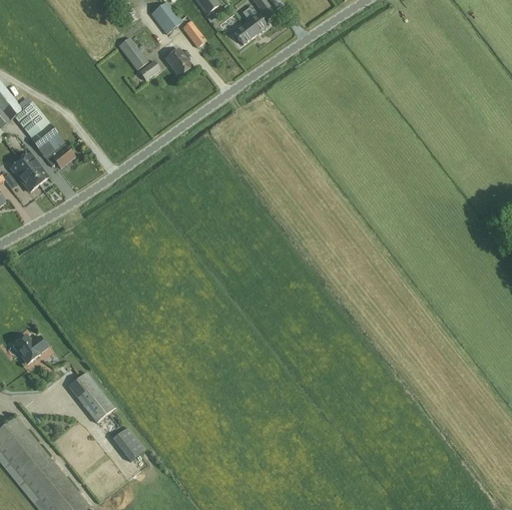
[(195,0),(206,14),(218,5),(214,0),(195,0)]
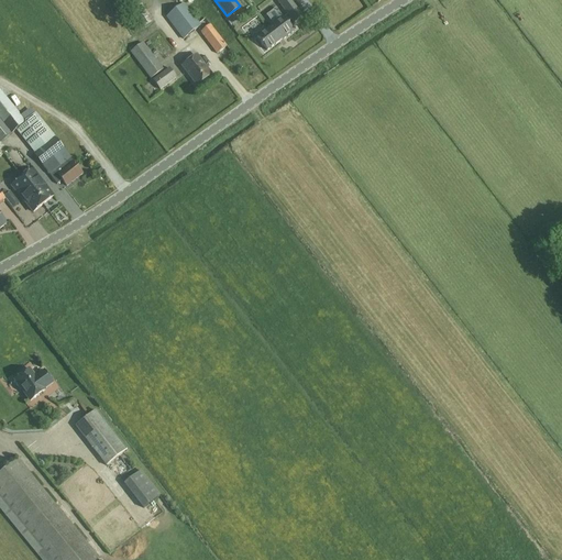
[(246,0),(257,14),(266,8),(261,0),(246,0)]
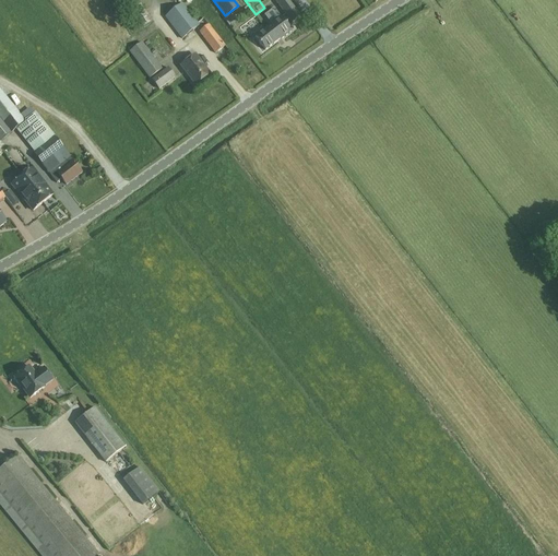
[(270,22),(271,23),(265,27),(264,26),(254,34),(259,40),(258,40),(260,43),(260,42),(264,47),(281,35),(281,36),(291,28),(284,20),(288,16),(292,21),(299,14),(288,0),(276,0),(285,11),(281,14),(280,14),(270,22)]
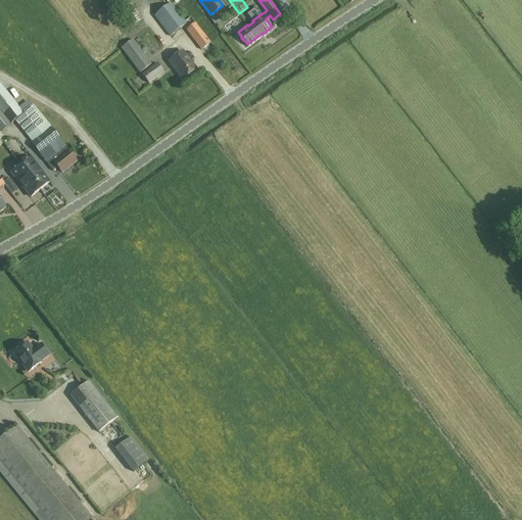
[(153,13),(169,34),(185,20),(170,1),(153,13)]
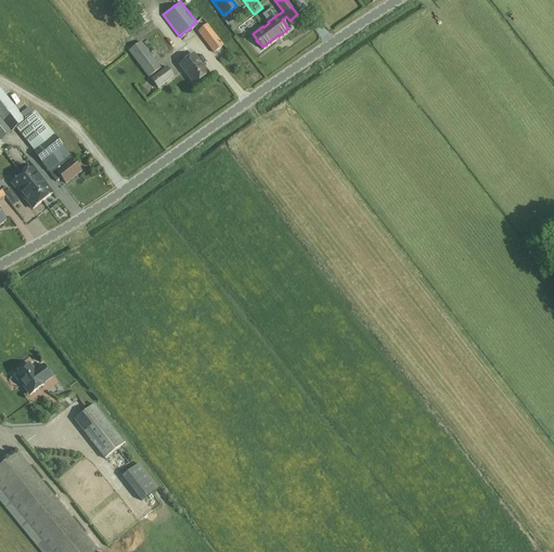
[(196,29),(213,50),(222,42),(206,22),(196,29)]
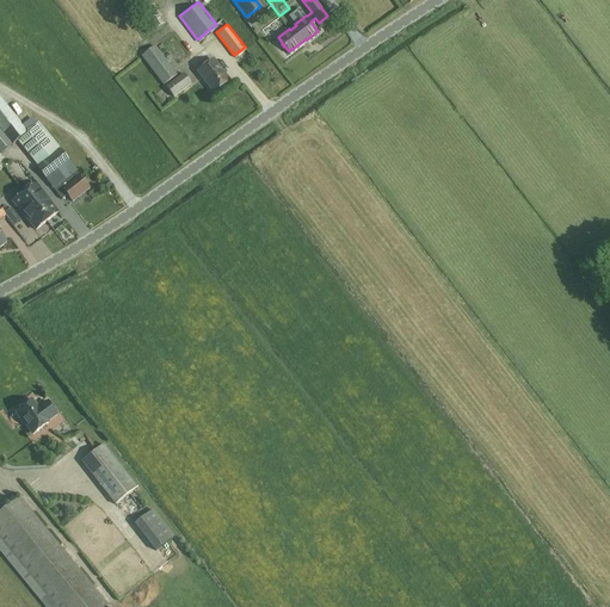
[(140,54),(162,82),(177,72),(154,43),(140,54)]
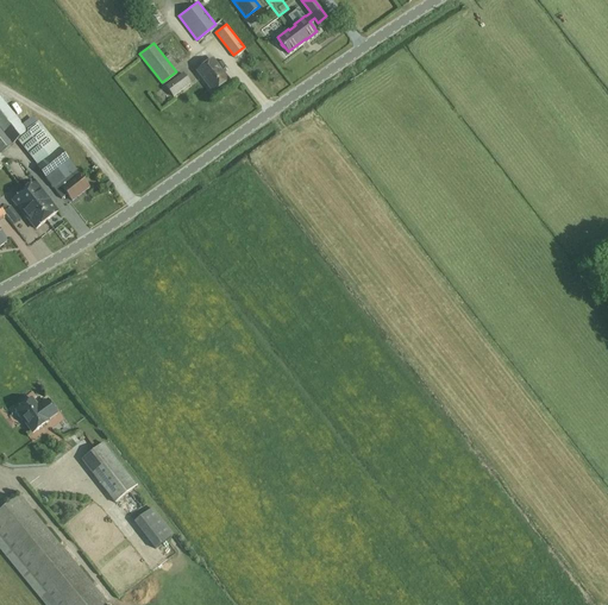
[(212,89),(227,79),(212,57),(196,69),(212,89)]
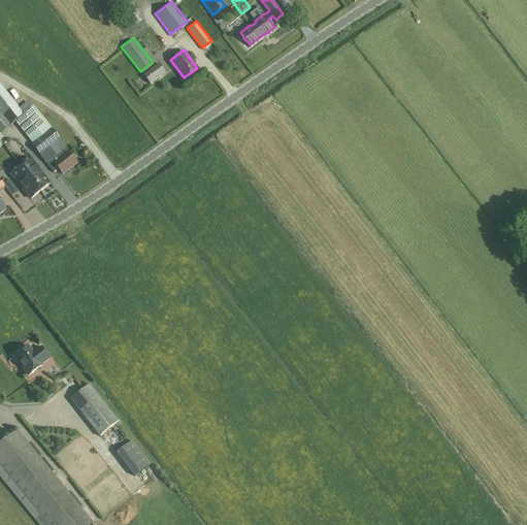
[(150,81),(165,70),(158,61),(151,66),(142,72),(150,81)]
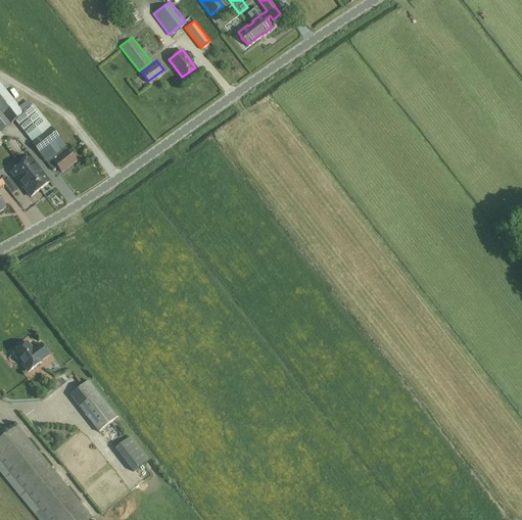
[(0,109),(9,122),(13,119),(14,119),(50,164),(54,161),(61,170),(76,158),(64,144),(39,111),(32,101),(29,104),(26,100),(18,105),(0,81),(0,109)]
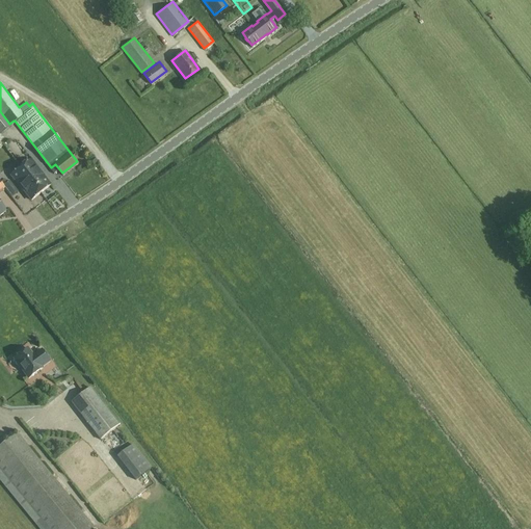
[(0,132),(10,124),(14,121),(9,124),(0,111),(0,132)]
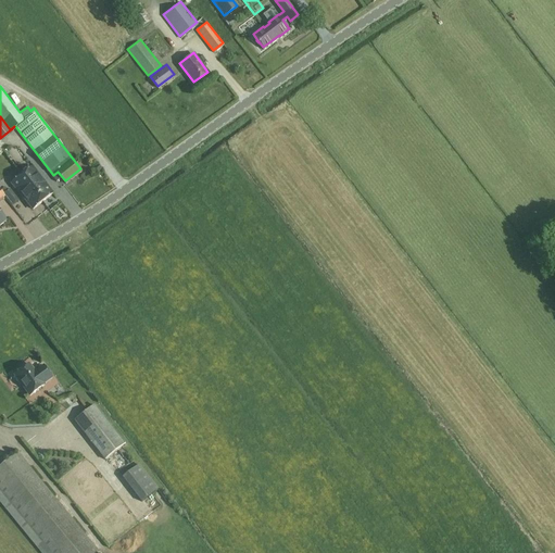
[(41,178),(42,178),(32,164),(21,173),(41,199),(51,191),(41,178)]
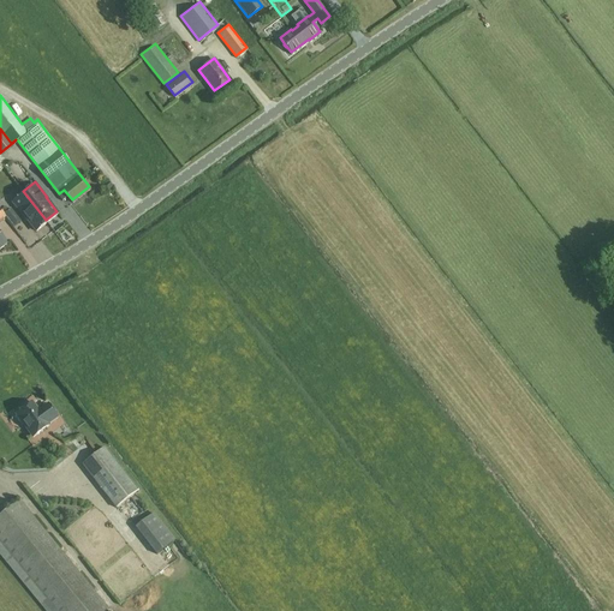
[(12,199),(24,215),(35,228),(46,220),(23,191),(12,199)]
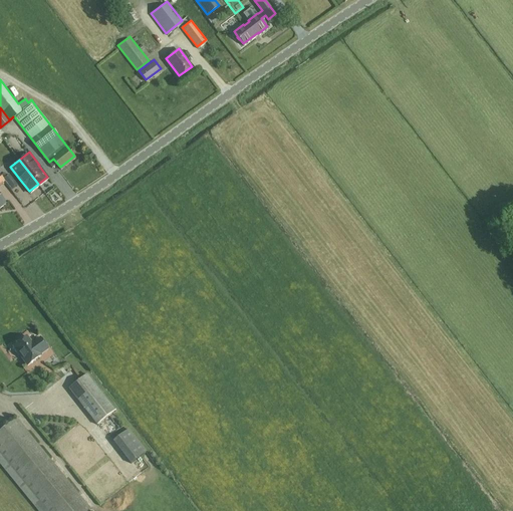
[(16,341),(12,344),(26,363),(40,353),(39,352),(46,347),(38,336),(31,341),(26,334),(23,336),(22,336),(21,336),(20,337),(18,338),(17,339),(16,340),(16,341)]
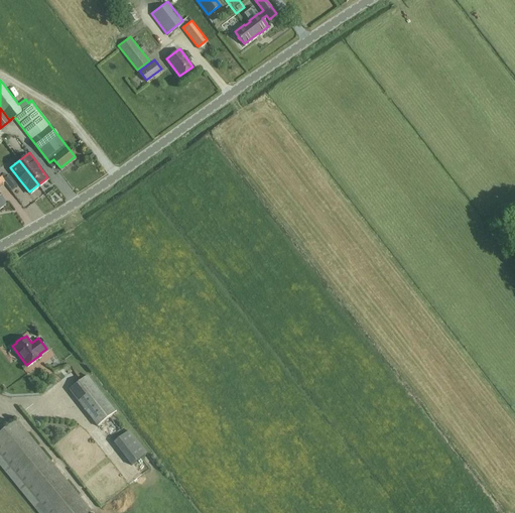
[(116,409),(87,373),(68,388),(97,424),(116,409)]
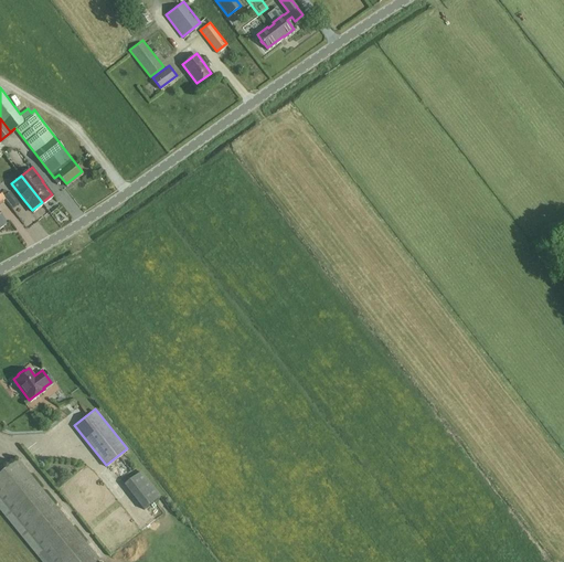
[(81,537),(17,453),(0,464),(0,507),(41,561),(71,561),(78,557),(68,542),(75,538),(76,540),(81,537)]
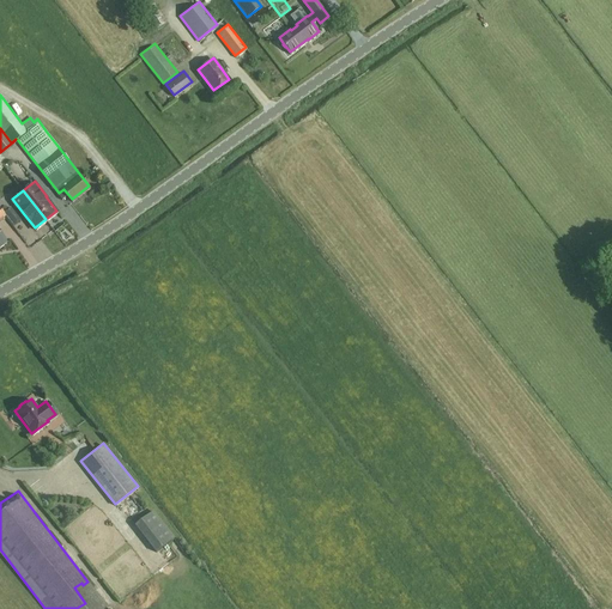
[(151,510),(133,522),(155,550),(171,537),(151,510)]
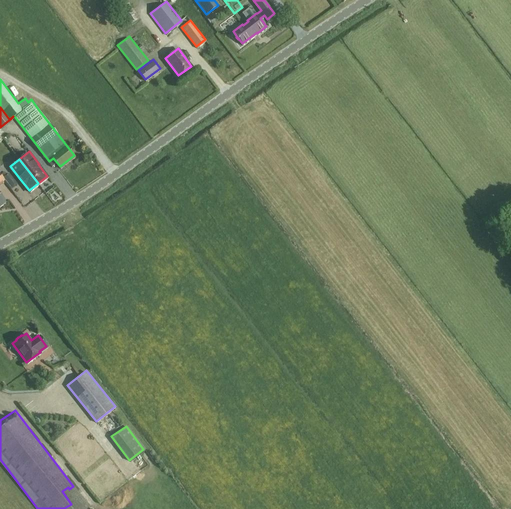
All buildings are outlined.
